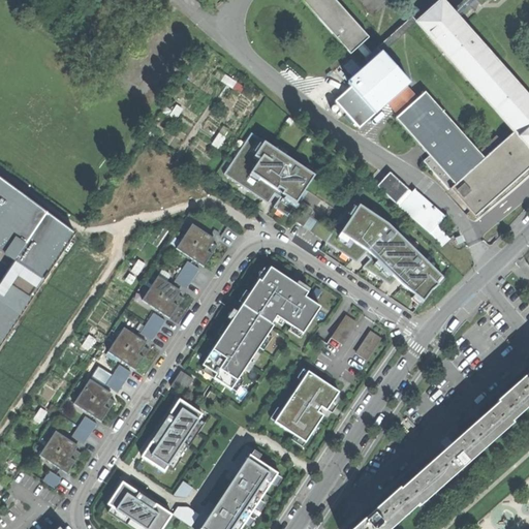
[(528,97),(442,0),(424,16),(419,11),(378,48),(371,55),(362,44),(369,38),(334,0),(302,0),(350,55),(359,48),(367,58),(366,59),(370,64),(348,84),(351,88),(335,101),(346,115),(344,117),(350,124),(353,122),(354,123),(353,125),(355,127),(356,126),(360,128),(387,104),(396,115),(395,116),(397,118),(396,119),(430,156),(424,161),(448,189),(450,188),(474,216),(528,169),(528,0),(497,0),(528,0),(528,97)]
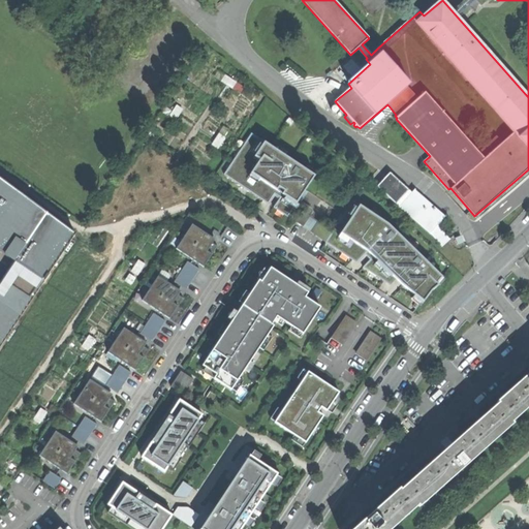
[(225,75),(221,82),(231,89),(236,82),(225,75)]
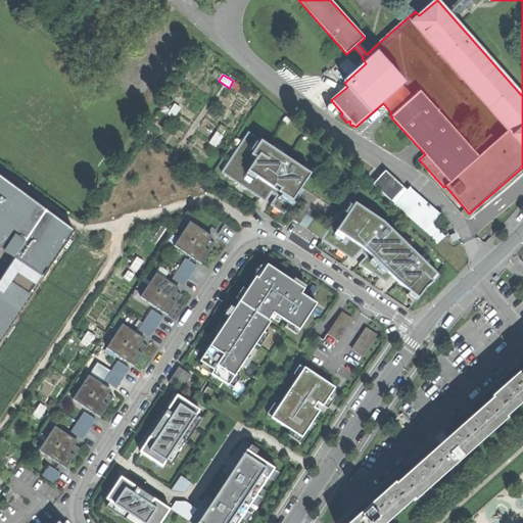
[(174,119),(180,108),(175,104),(168,114),(174,119)]
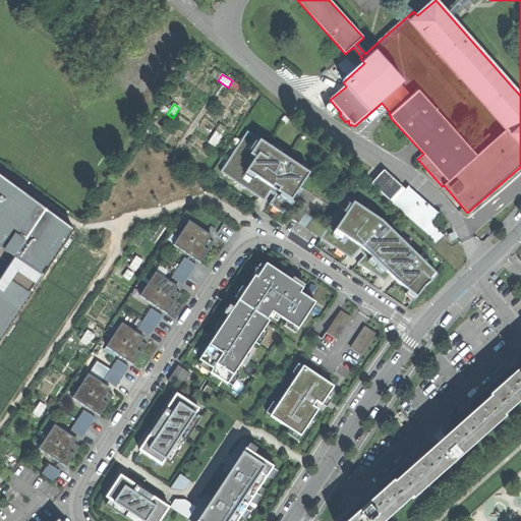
[(222,135),(215,131),(209,142),(215,147),(222,135)]
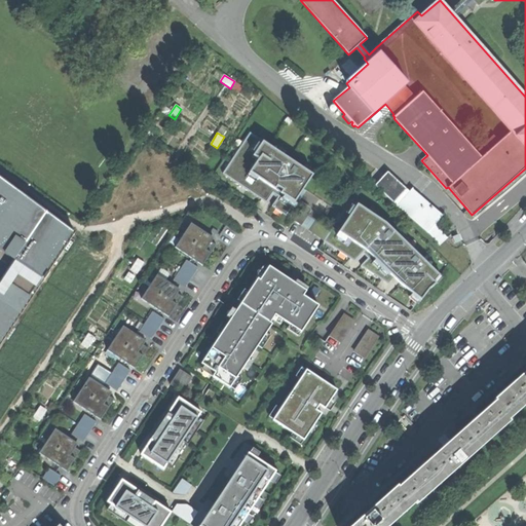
[(250,133),(222,174),(267,202),(274,192),(276,194),(279,195),(272,207),(287,216),(313,174),(250,133)]
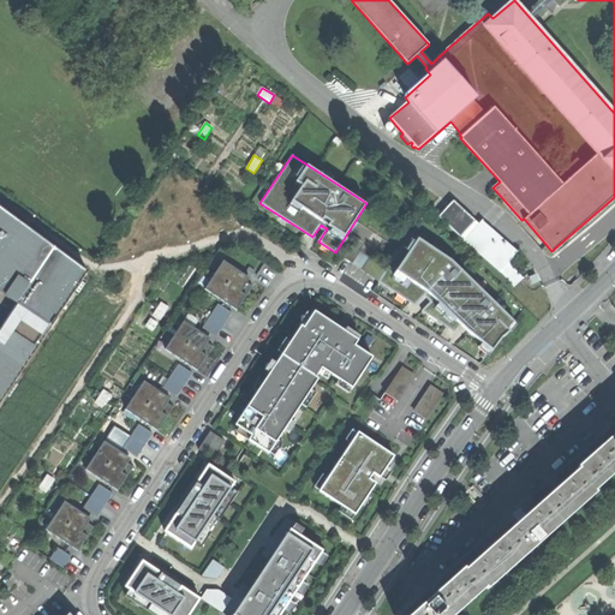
[(437,219),(460,239),(476,222),(452,202),(437,219)]
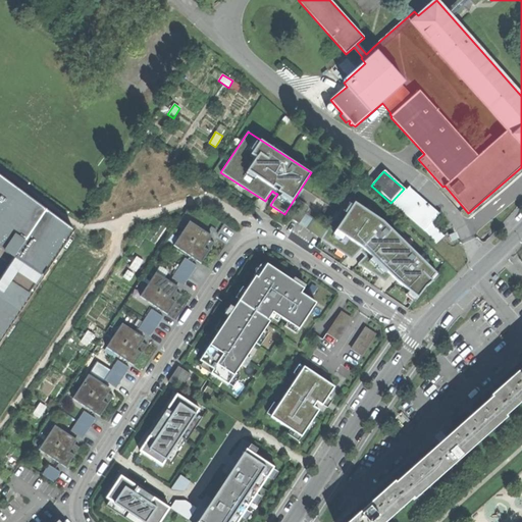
[(75,229),(0,178),(0,276),(0,277),(13,258),(43,277),(75,229)]
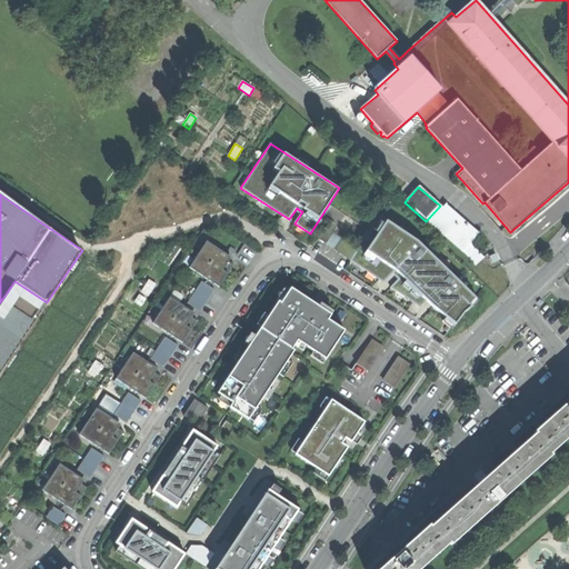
[(440,206),(426,221),(462,252),(470,243),(479,233),(447,206),(445,209),(440,206)]
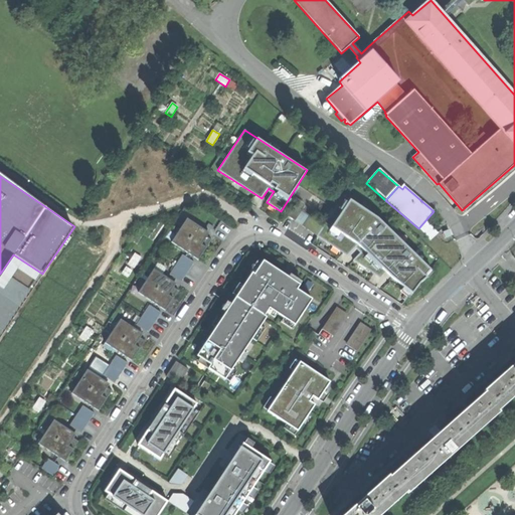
[(324,226),(317,236),(348,256),(357,247),(359,250),(361,252),(354,260),(380,278),(389,269),(391,271),(393,274),(390,277),(410,293),(431,270),(377,218),(343,195),(324,226)]
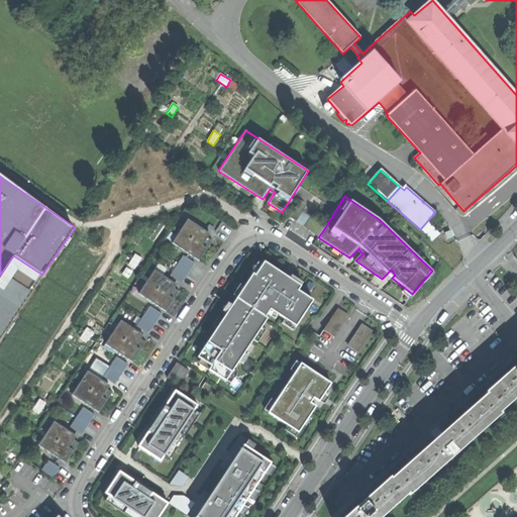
[(304,227),(318,237),(325,227),(296,207),(289,217),(296,222),(304,227)]
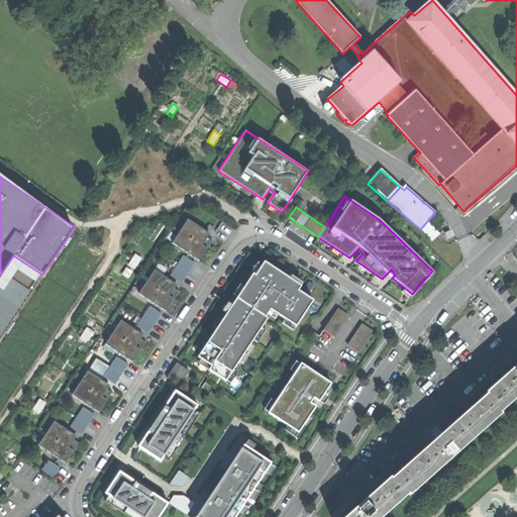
[(180,231),(207,249),(212,241),(208,237),(205,236),(208,232),(188,219),(180,231)]
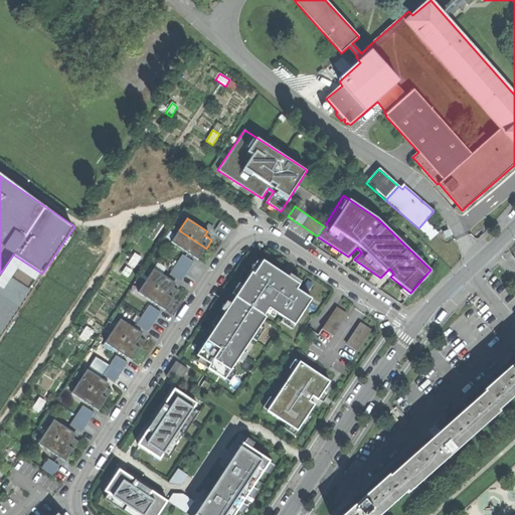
[(439,231),(425,220),(418,228),(432,240),(439,231)]
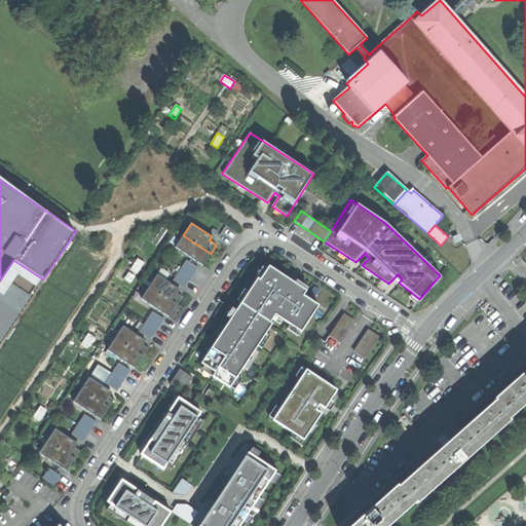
[(205,262),(211,254),(183,235),(175,248),(195,261),(198,257),(205,262)]
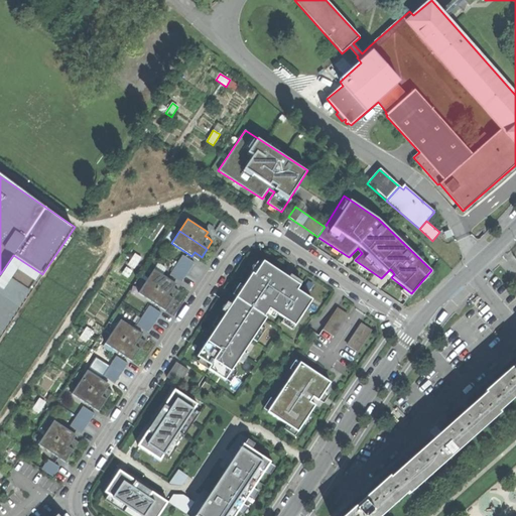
[(200,259),(202,257),(195,252),(191,256),(199,261),(200,259)]
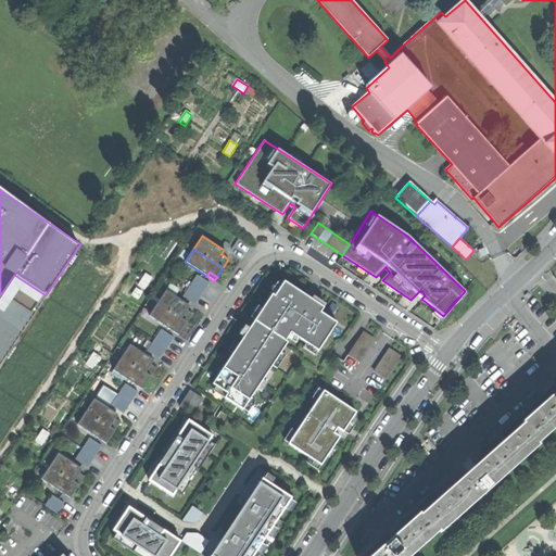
[(138,286),(144,290),(152,278),(146,274),(138,286)]
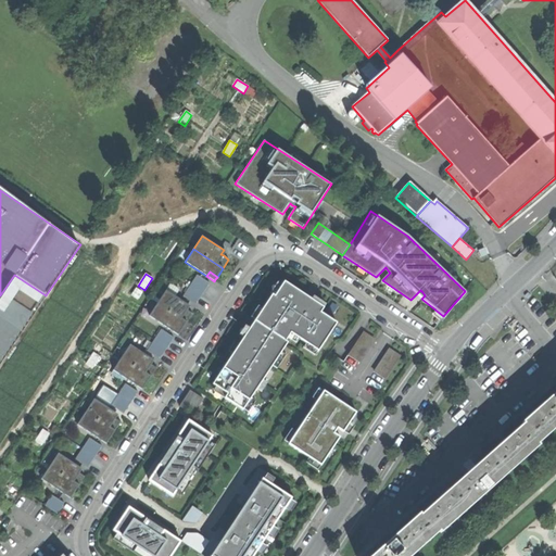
[(198,275),(190,286),(202,294),(210,283),(198,275)]
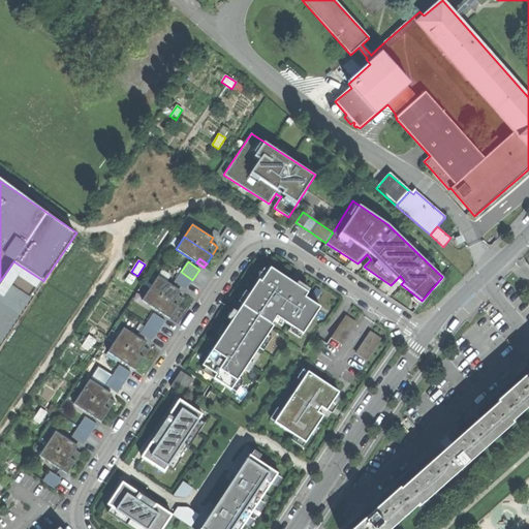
[(259,280),(203,366),(216,375),(214,378),(231,390),(274,325),(272,324),(277,317),(303,334),(320,308),(305,298),(307,294),(283,278),(284,277),(271,268),(261,282),(259,280)]
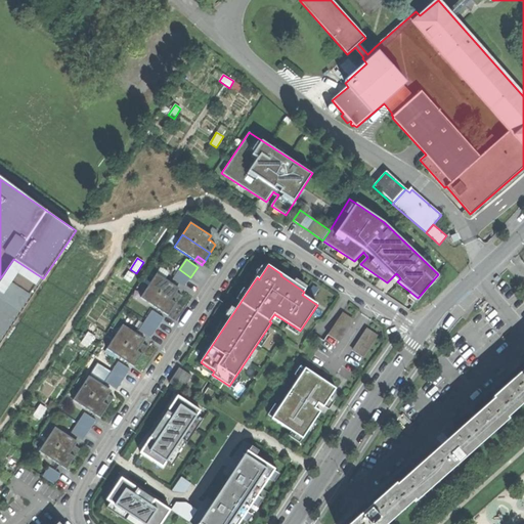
[(161,268),(157,273),(165,279),(169,274),(169,271),(163,267),(161,268)]
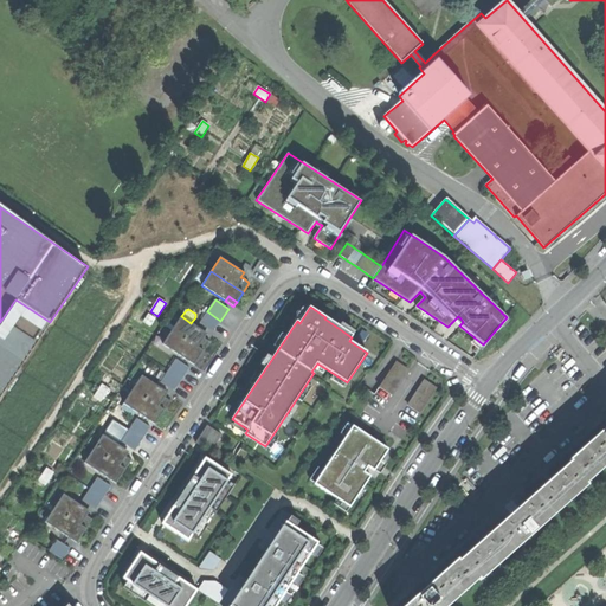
[(207,311),(200,323),(213,331),(220,321),(207,311)]
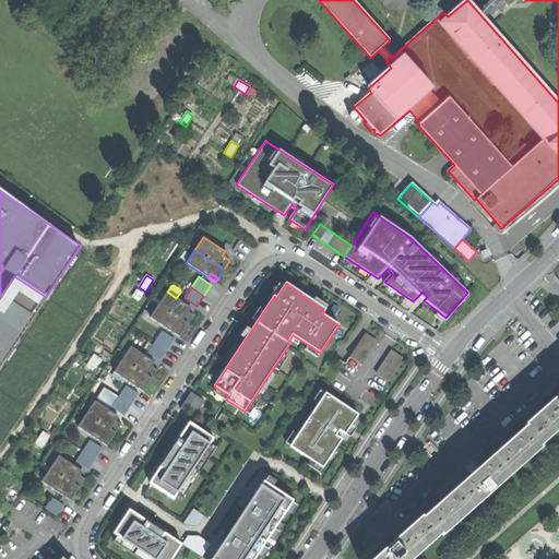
[(158,305),(188,324),(193,316),(189,312),(186,310),(189,306),(176,298),(167,292),(158,305)]
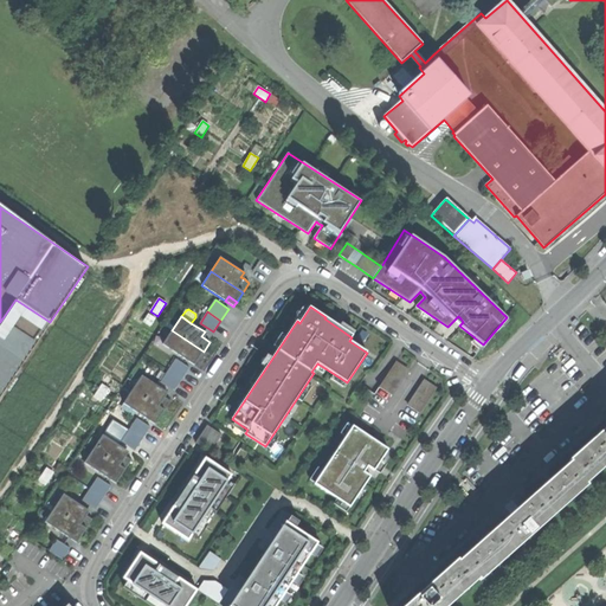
[(339,326),(326,317),(324,318),(352,337),(353,335),(339,326)]
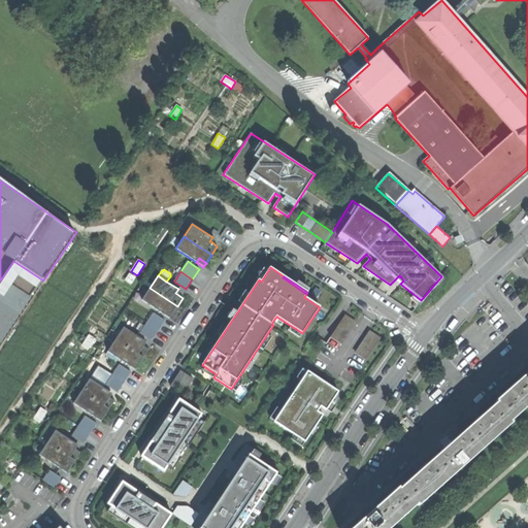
[(172,315),(177,306),(150,288),(141,300),(162,314),(165,309),(172,315)]
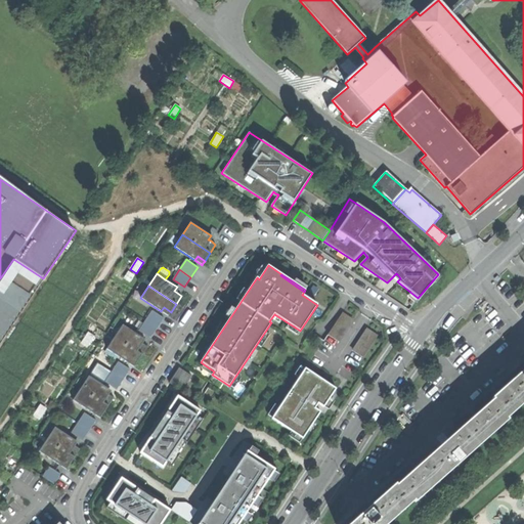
[(169,314),(171,312),(164,307),(161,311),(168,316),(169,314)]
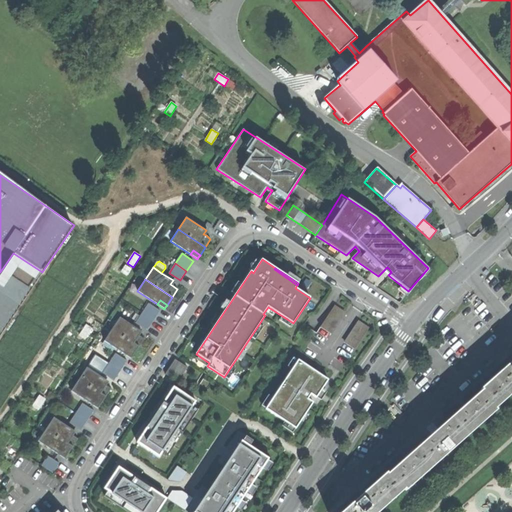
[(149,303),(142,313),(153,321),(160,311),(149,303)]
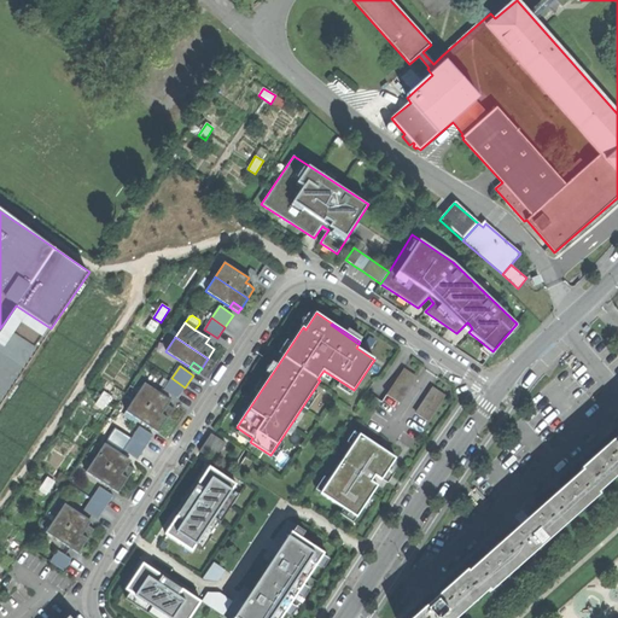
[(386,395),(398,403),(415,377),(404,368),(386,395)]
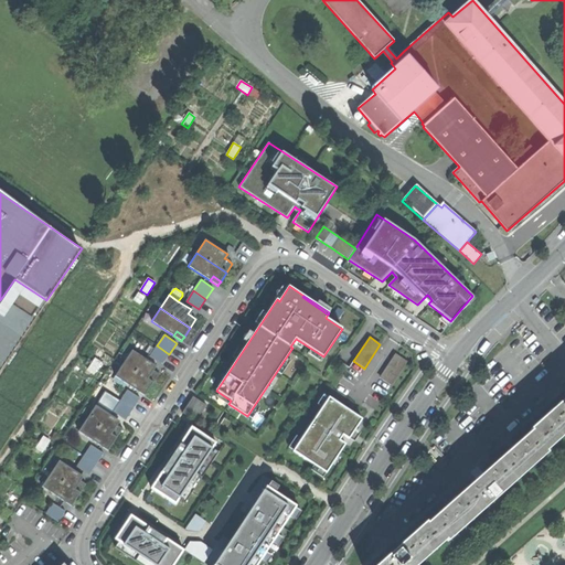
[(162,364),(169,354),(157,345),(150,356),(162,364)]
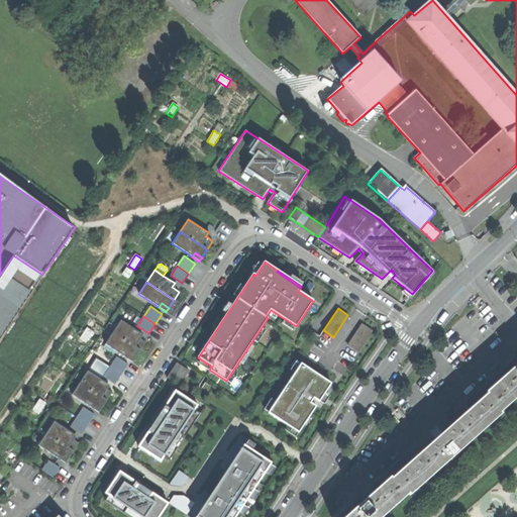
[(113,332),(140,350),(145,342),(141,339),(138,337),(141,333),(121,320),(113,332)]
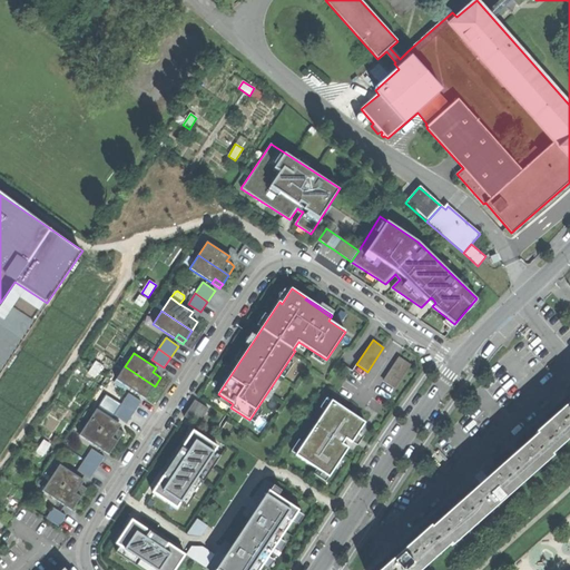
[(411,365),(401,359),(384,383),(395,390),(411,365)]
